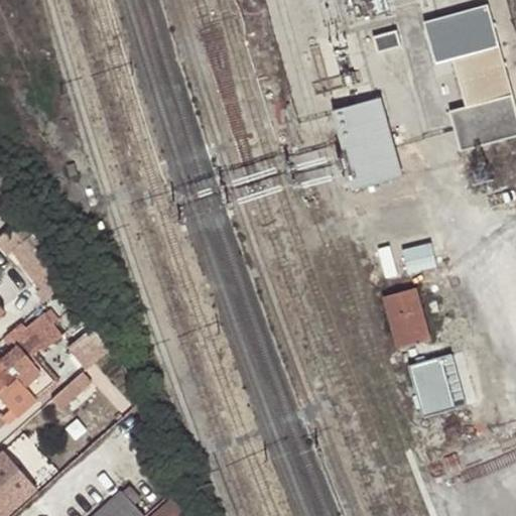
[(449,111),(456,130),(461,149),(515,134),(515,113),(487,6),(425,23),(436,62),(454,57),(466,106),(449,111)]
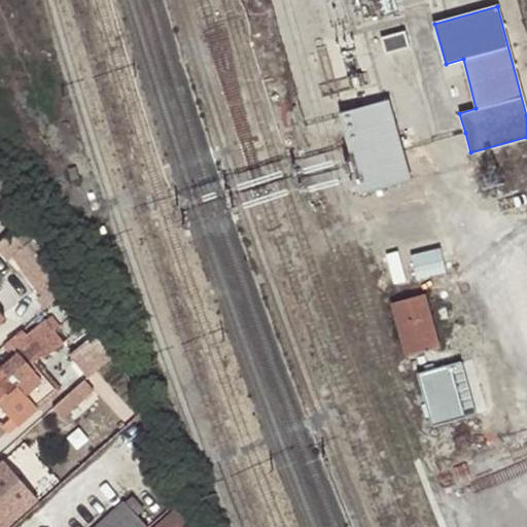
[(411,46),(407,31),(382,38),(386,54),(411,46)]
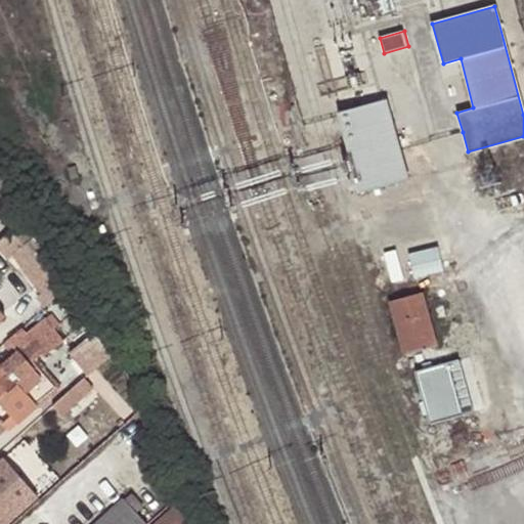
[(337,113),(359,191),(409,178),(400,148),(386,98),(337,113)]
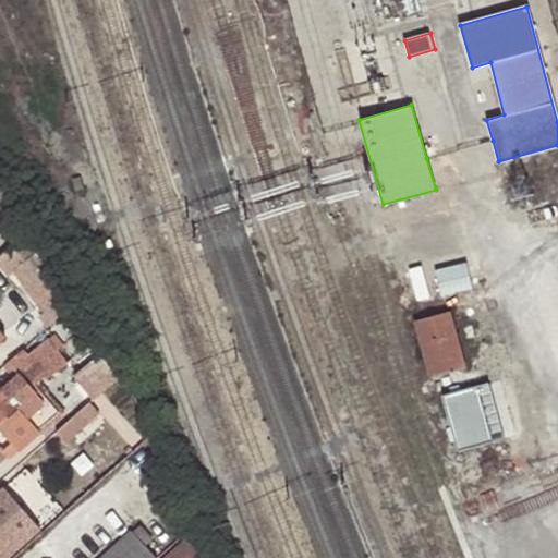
[(75,190),(84,187),(81,177),(72,179),(75,190)]
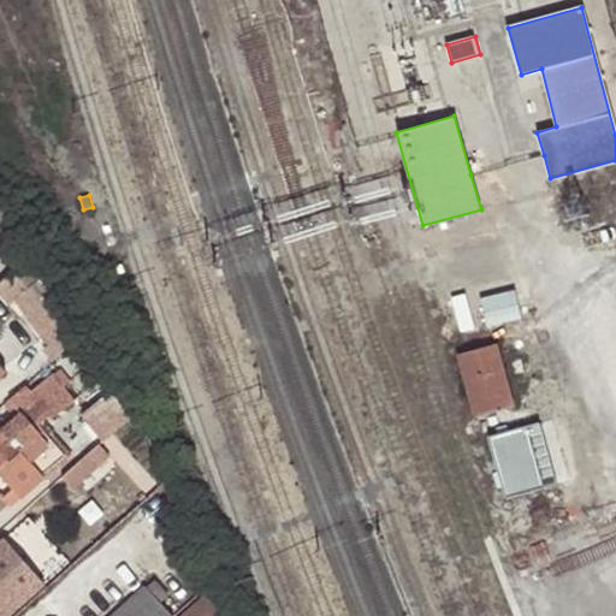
[(63,350),(84,333),(58,291),(55,291),(31,253),(0,280),(0,291),(10,303),(22,292),(34,307),(28,312),(57,355),(63,350)]
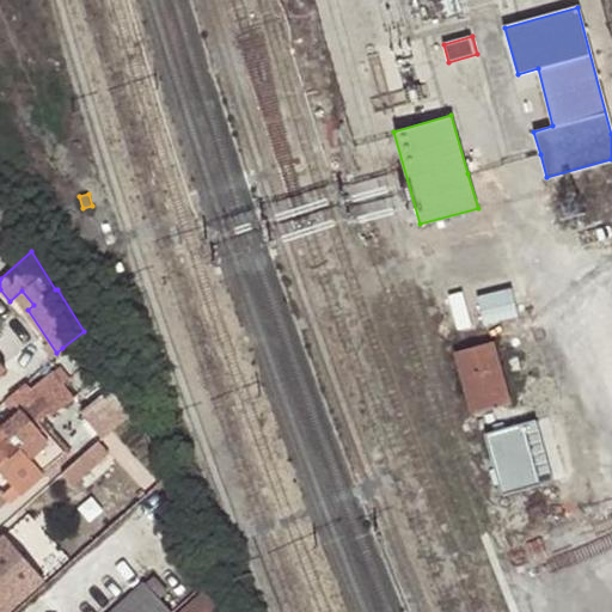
[(116,273),(124,270),(122,261),(114,264),(116,273)]
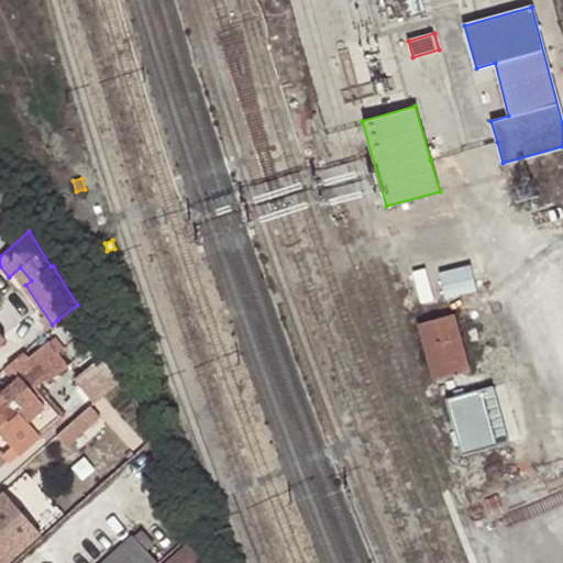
[(80,330),(89,326),(77,305),(57,320),(61,324),(65,321),(67,324),(72,320),(80,330)]
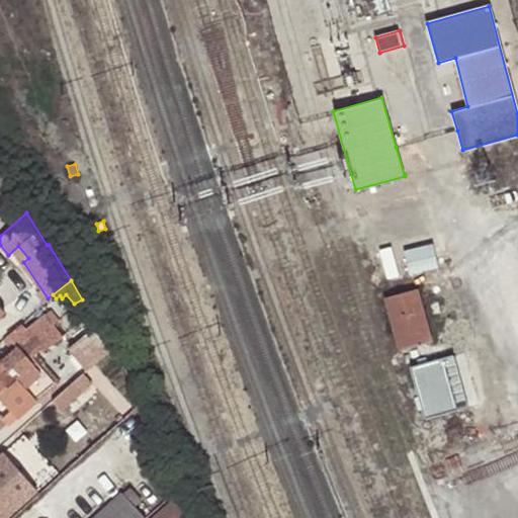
[(418,288),(384,296),(399,349),(432,340),(418,288)]
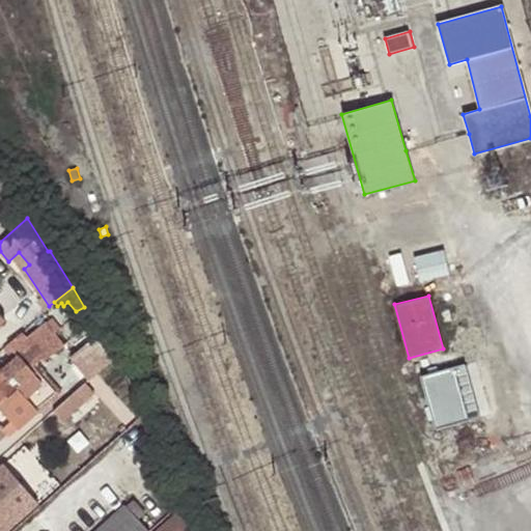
[(38,409),(55,392),(38,372),(40,369),(35,363),(44,357),(46,360),(65,343),(60,338),(47,320),(28,335),(23,330),(9,342),(18,352),(0,367),(38,409)]
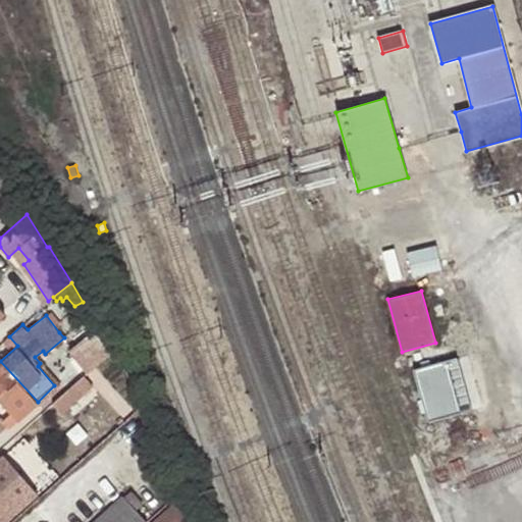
[(97,363),(112,350),(100,330),(81,343),(90,354),(97,363)]
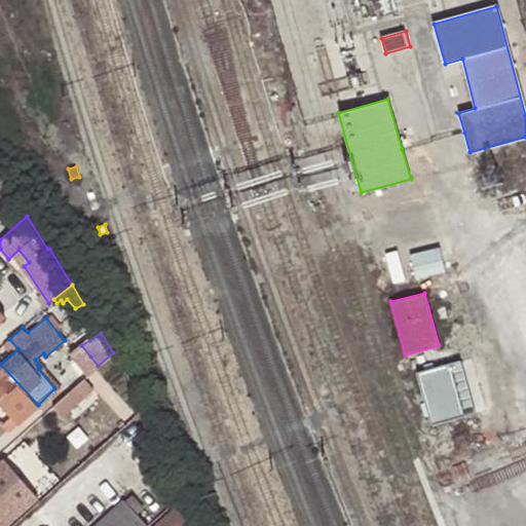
[(88,374),(98,366),(90,357),(82,363),(80,365),(88,374)]
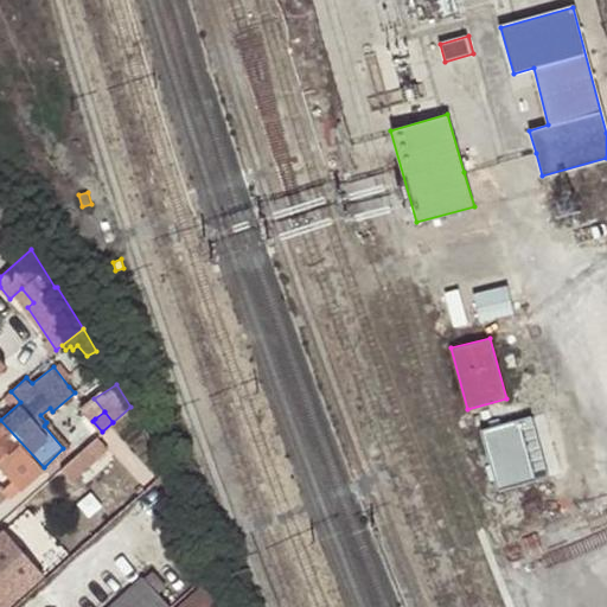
[(510,486),(548,475),(531,417),(493,428),(510,486)]
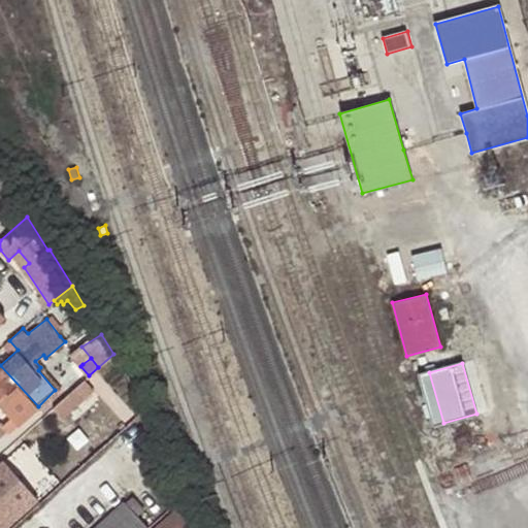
[(38,406),(0,365),(0,364),(0,398),(13,415),(21,423),(38,406)]
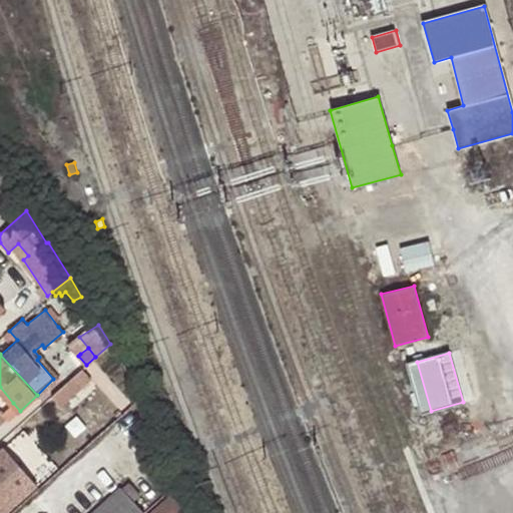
[(77,373),(51,396),(60,407),(86,383),(77,373)]
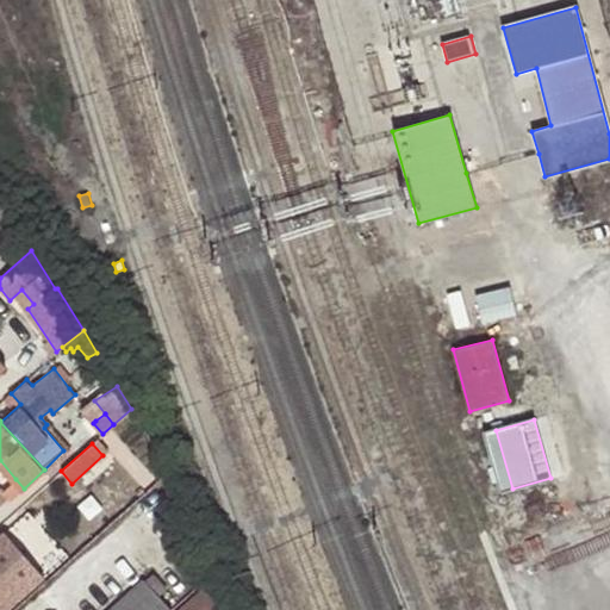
[(6,489),(13,497),(24,489),(16,479),(6,489)]
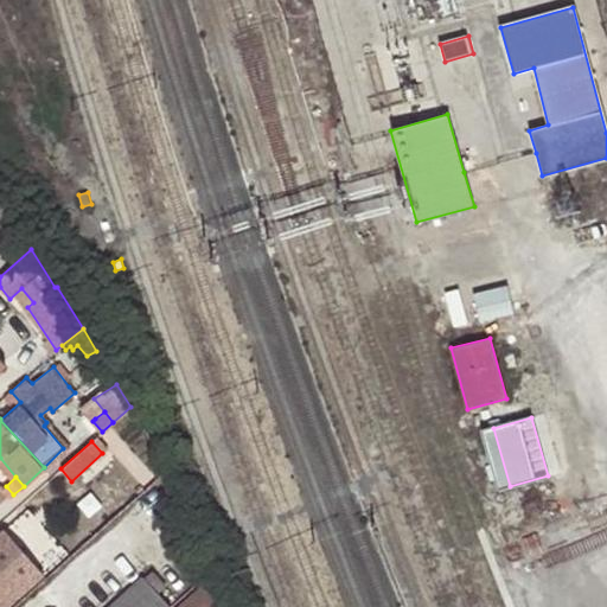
[(0,534),(0,606),(7,606),(44,574),(30,558),(53,536),(44,525),(20,547),(5,530),(0,534)]
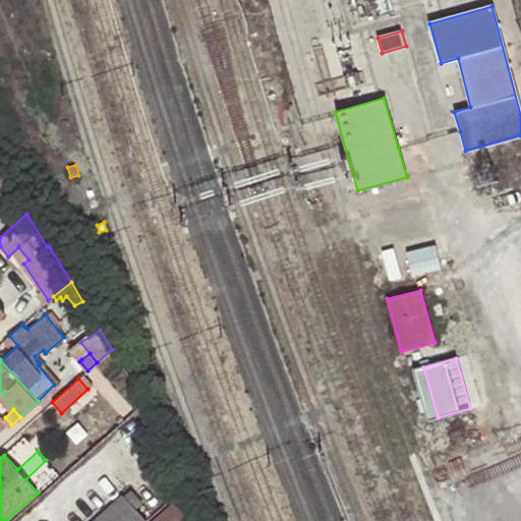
[(147,520),(148,520),(136,509),(142,503),(130,489),(96,520),(147,520)]
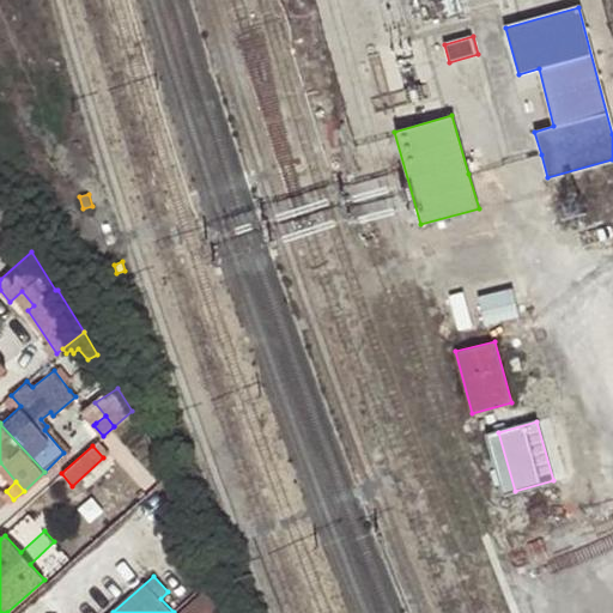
[(182,612),(223,612),(205,593),(182,612)]
